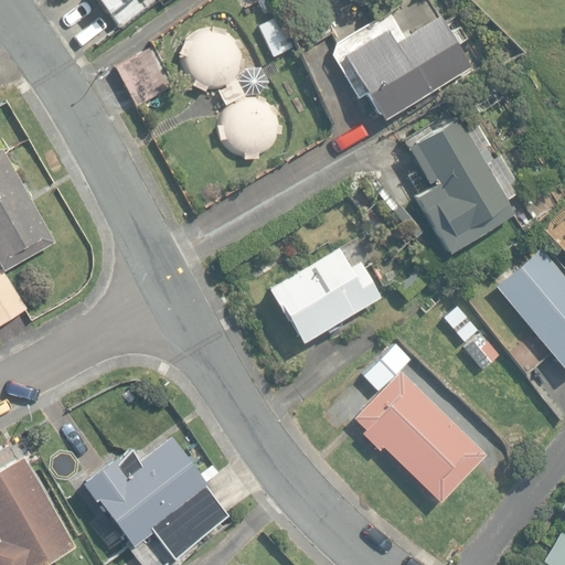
[(102,0),(109,10),(123,0),(102,0)]
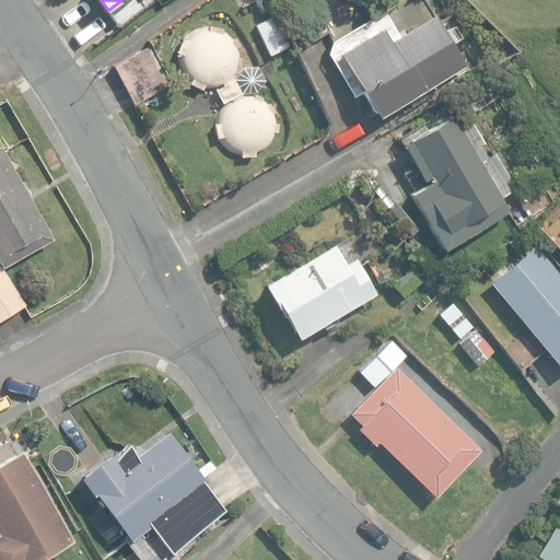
[(131,24),(143,16),(138,9),(126,16),(131,24)]
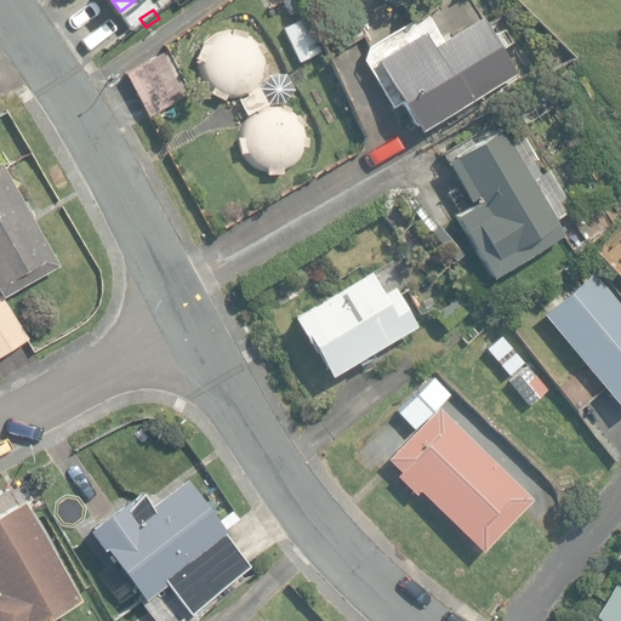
[(283,28),(298,63),(322,53),(306,17),(283,28)]
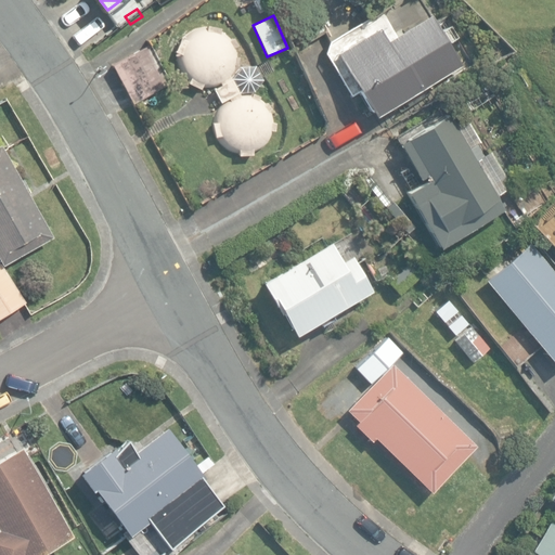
[(336,55),(373,117),(462,65),(433,15),(388,40),(381,28),(336,55)]
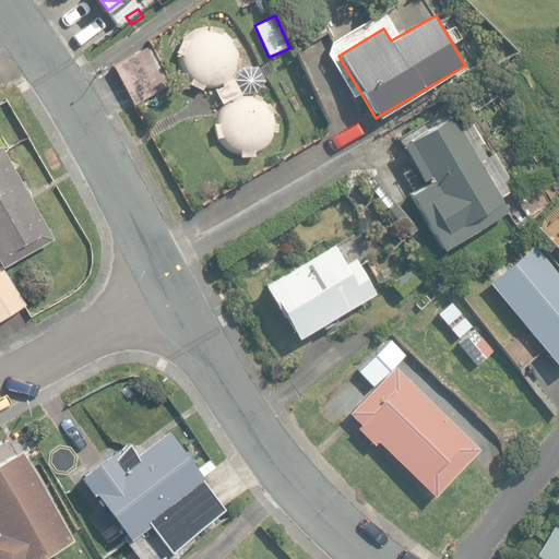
[(240,151),(240,157),(254,157),(254,151),(259,149),(263,145),(266,141),(270,138),(272,132),(277,133),(278,123),(273,122),(272,117),(271,113),(274,110),(270,103),(266,105),(264,102),(261,99),(262,97),(254,94),(252,97),(249,96),(246,96),(242,96),(241,94),(257,92),(264,81),(256,66),(241,68),(233,79),(230,75),(233,72),(234,69),(235,66),(240,67),(241,58),(236,57),(236,52),(236,49),(240,47),(235,37),(232,38),(228,36),(225,34),(222,32),(223,30),(207,27),(207,32),(202,32),(198,33),(193,35),(189,38),(185,42),(181,39),(175,54),(178,55),(178,60),(179,64),(180,69),(182,73),(186,76),(190,80),(189,84),(201,92),(204,85),(207,86),(212,86),(215,85),(218,84),(221,86),(214,90),(222,104),(229,100),(230,102),(226,104),(223,107),(221,110),(218,115),(216,119),(216,123),(213,123),(215,139),(221,138),(223,141),(225,144),(228,147),(233,149),(236,151),(240,151)]
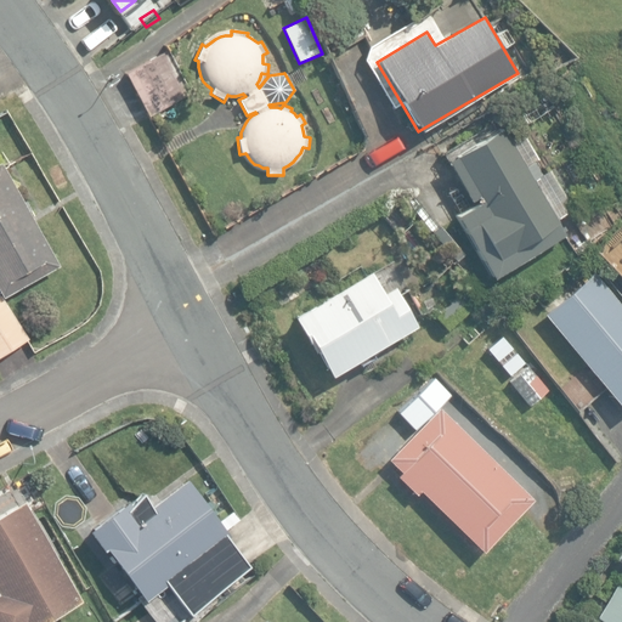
[(128,75),(151,117),(188,95),(192,92),(188,86),(169,51),(128,75)]
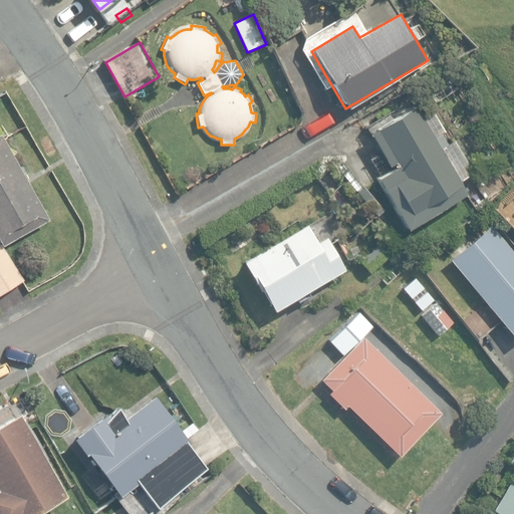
[(374,179),(406,229),(466,192),(441,151),(453,144),(445,132),(436,137),(415,102),(405,108),(400,100),(364,122),(393,168),(374,179)]
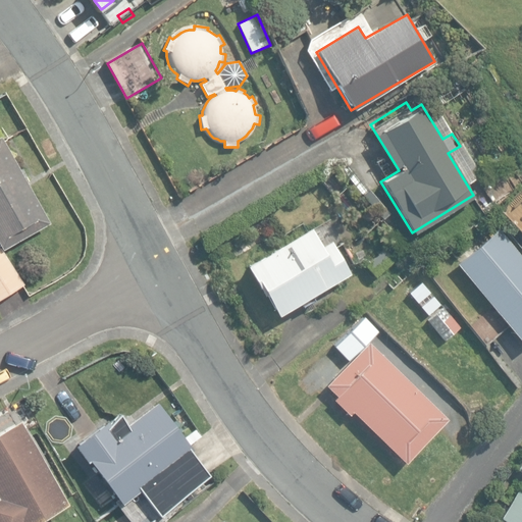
[(0,137),(0,247),(2,251),(50,223),(1,137),(0,137)]
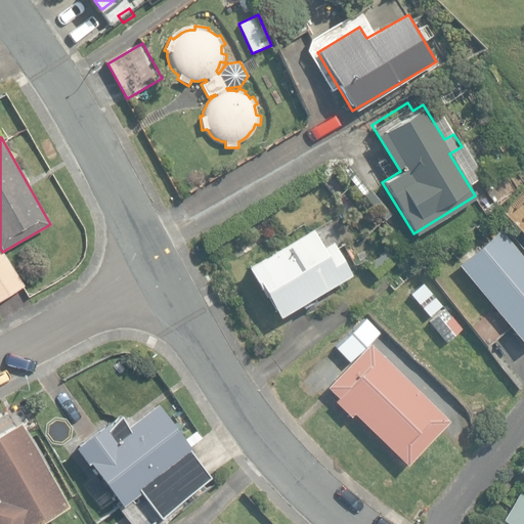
[(243,266),(273,319),(353,274),(322,220),(243,266)]
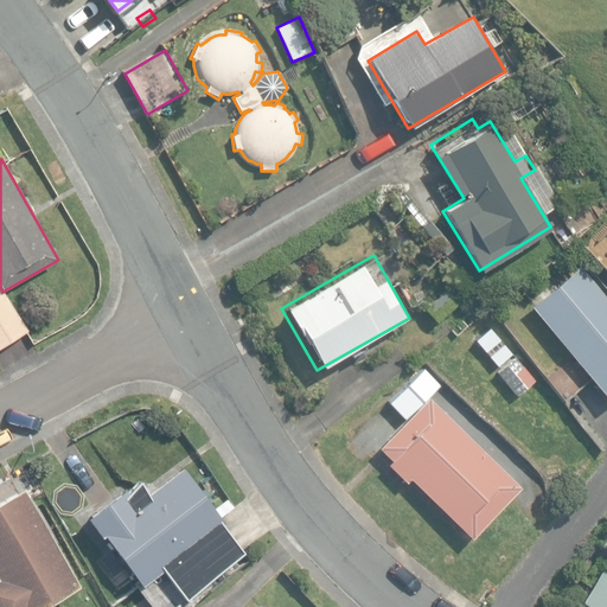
[(531,305),(606,397),(606,299),(580,266),(531,305)]
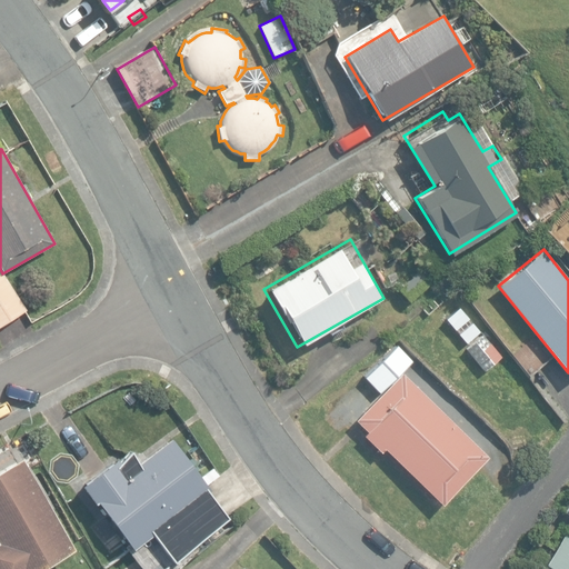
[(0,271),(0,326),(26,310),(1,271),(0,271)]
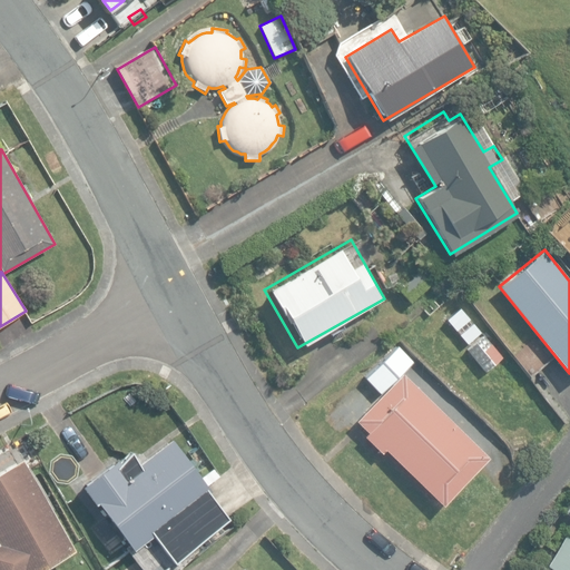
[(484,371),(503,356),(484,333),(465,346),(484,371)]
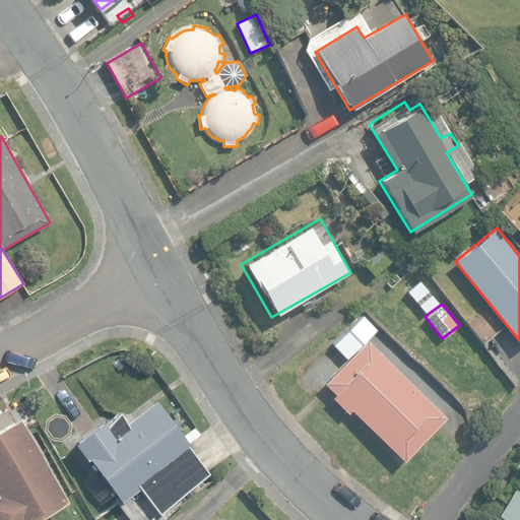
[(350,409),(403,461),(446,417),(367,340),(324,384),(335,393),(335,394),(332,398),(347,412),(350,409)]
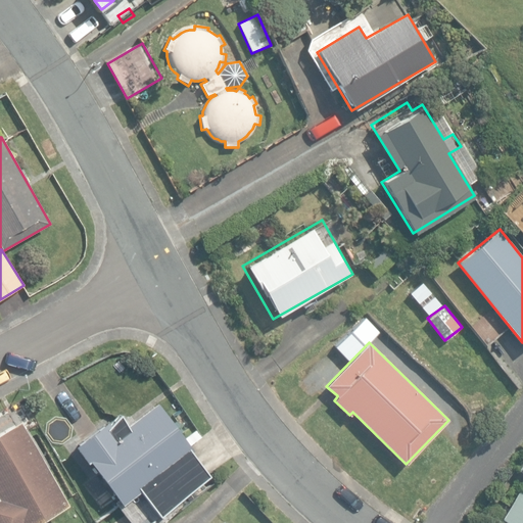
[(144,522),(208,476),(156,403),(126,426),(116,414),(73,446),(129,522),(144,522)]
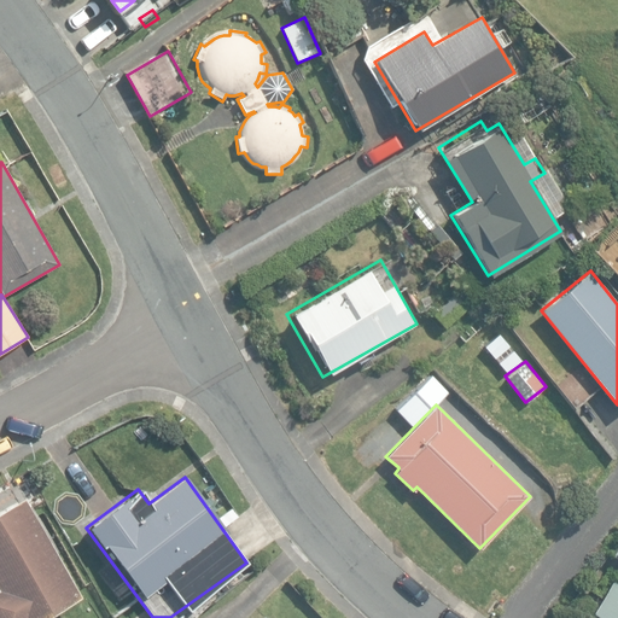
[(0,617),(39,617),(80,595),(24,497),(0,511),(0,617)]
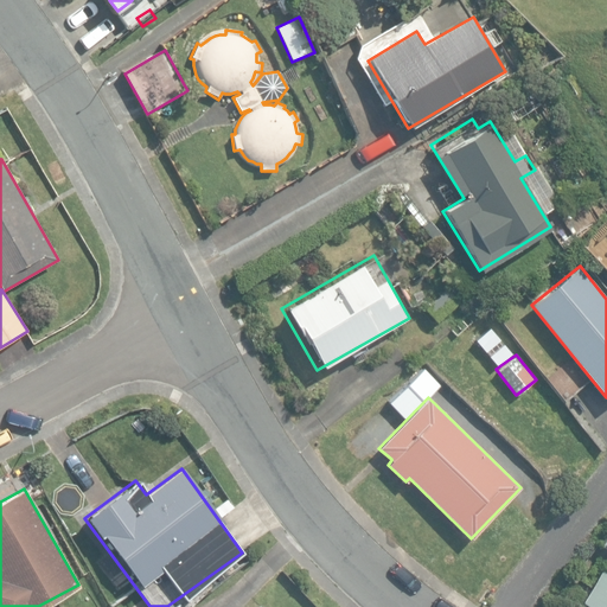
[(606,606),(606,556),(579,598),(592,606),(606,606)]
